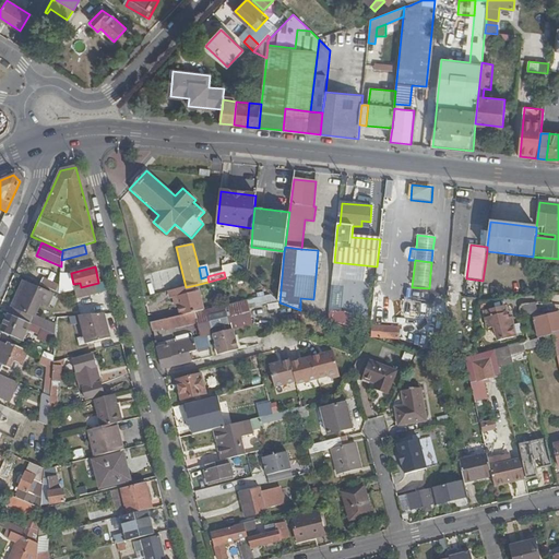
[(43,278),(39,285),(59,293),(59,285),(43,278)]
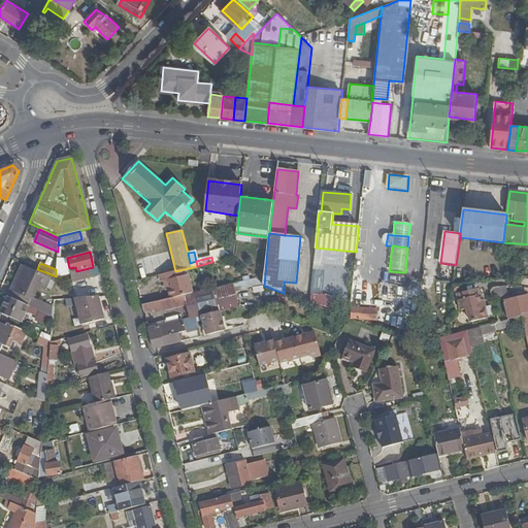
[(21,266),(10,290),(13,291),(24,267),(21,266)]
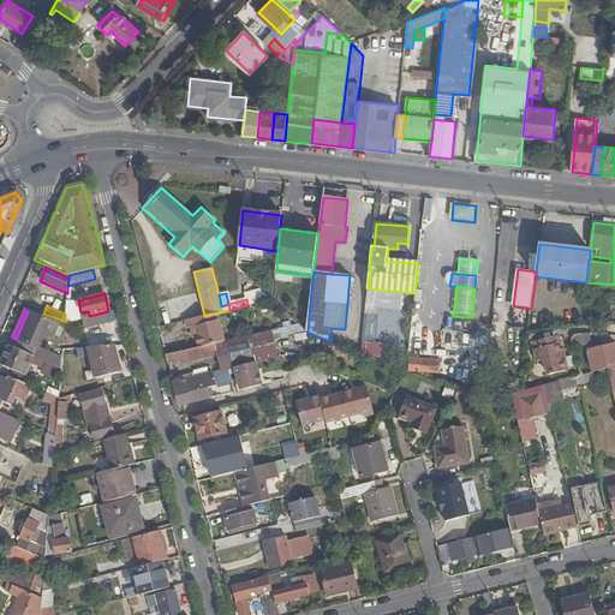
[(16,339),(37,350),(39,348),(34,346),(37,338),(42,340),(45,333),(52,336),(57,324),(28,311),(16,339)]
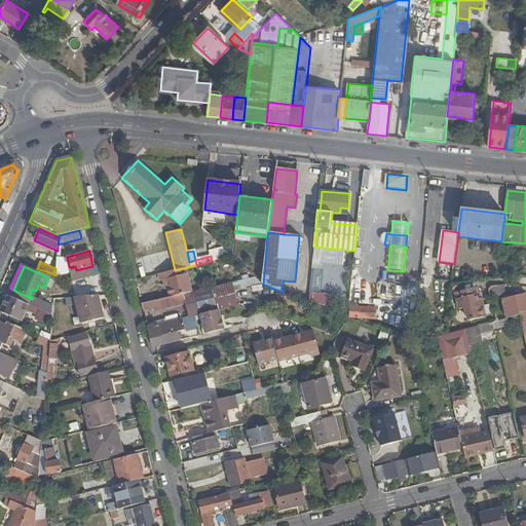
[(76,270),(69,272),(71,280),(91,276),(88,267),(76,270)]
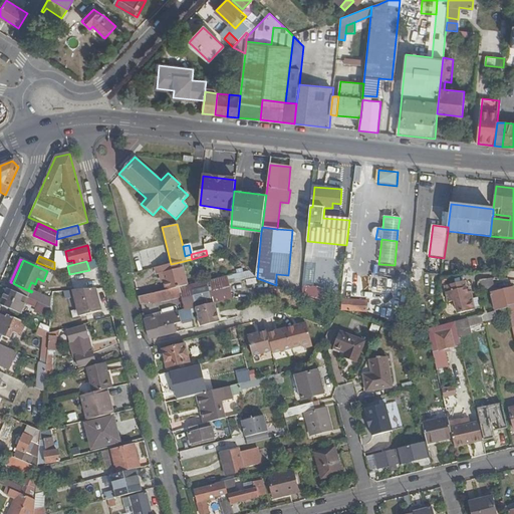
[(171,264),(155,268),(156,275),(159,274),(162,273),(164,282),(166,291),(187,286),(180,262),(171,264)]
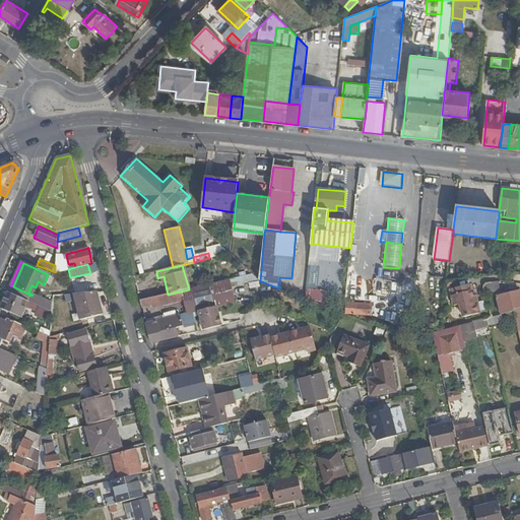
[(236,277),(252,273),(245,267),(234,270),(236,277)]
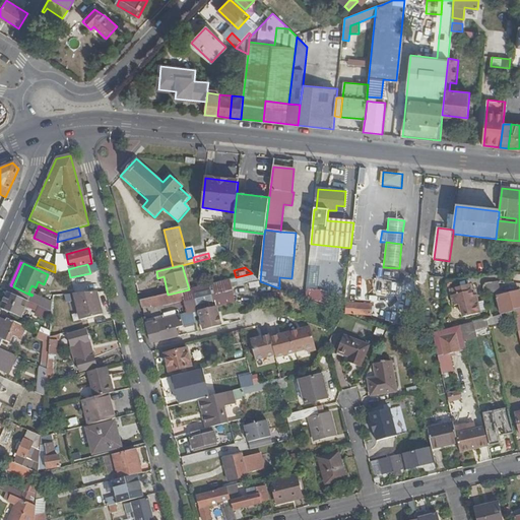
[(168,295),(140,302),(141,309),(153,306),(154,308),(185,301),(187,314),(145,324),(150,343),(177,336),(175,328),(195,323),(192,313),(198,311),(218,306),(235,302),(230,279),(189,289),(168,295)]
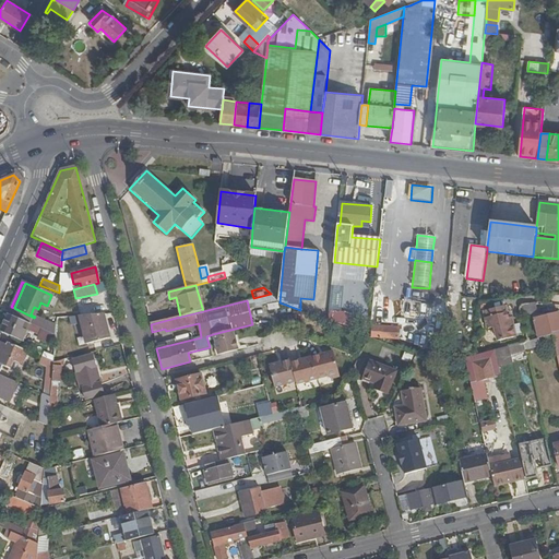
[(536,316),(534,304),(523,306),(520,309),(522,319),(536,316)]
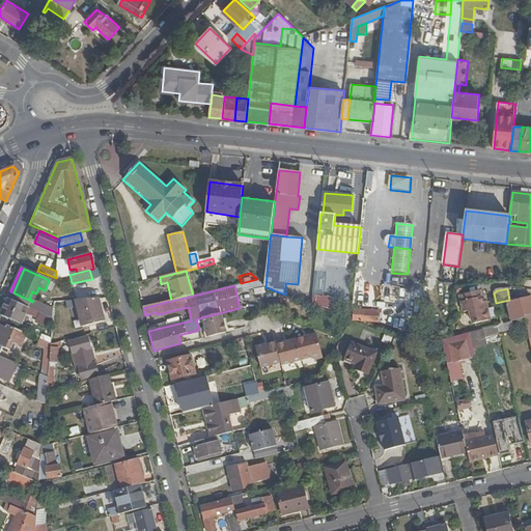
[(10,291),(7,299),(29,308),(30,308),(33,302),(32,302),(14,292),(10,291)]
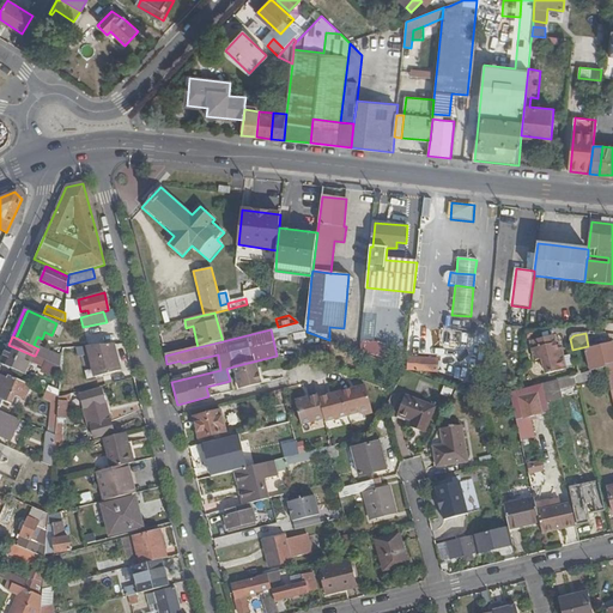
[(546,374),(565,370),(560,349),(557,349),(554,337),(535,340),(536,349),(533,349),(535,360),(542,359),(546,374)]
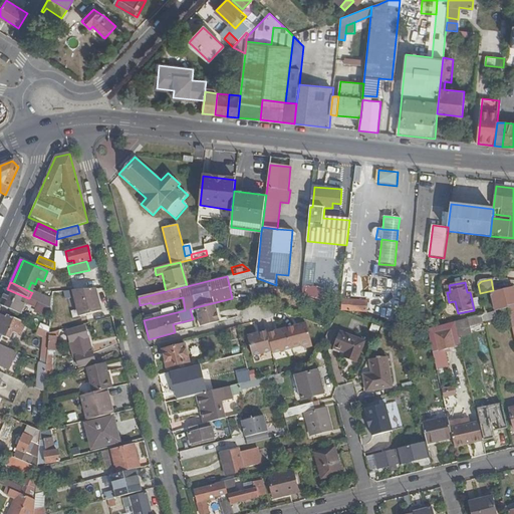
[(302,285),(299,296),(322,301),(324,289),(302,285)]
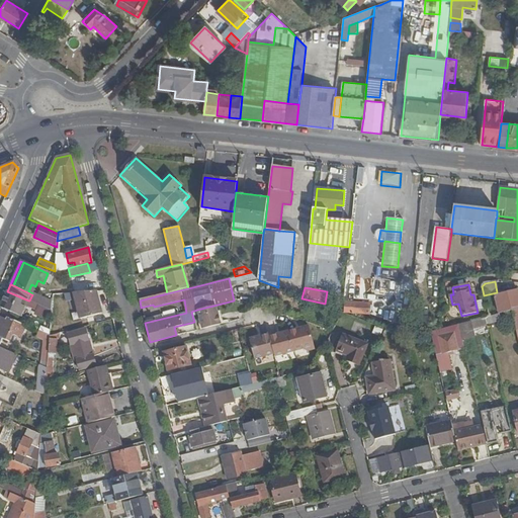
[(101,314),(95,290),(74,292),(80,319),(101,314)]
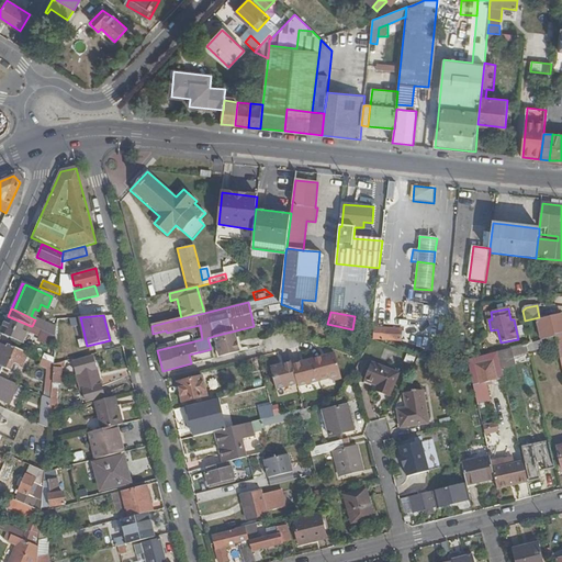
[(561,315),(549,319),(548,317),(536,321),(541,340),(542,339),(547,338),(555,336),(555,337),(561,337),(561,315)]
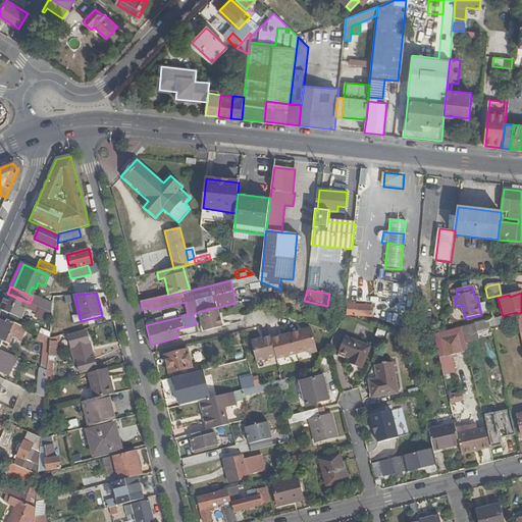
[(29,303),(7,294),(6,296),(4,295),(1,303),(2,304),(0,308),(0,310),(20,319),(29,303)]
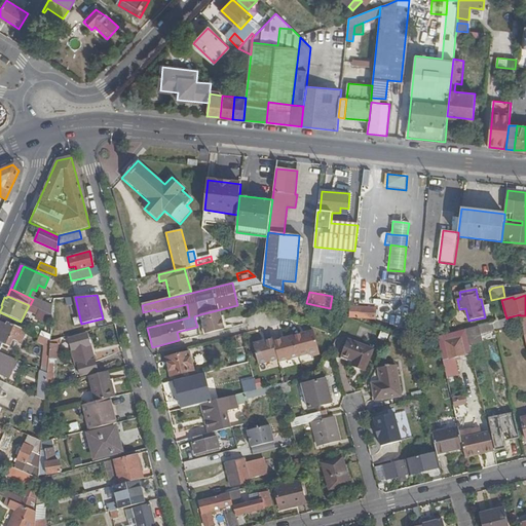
[(39,309),(51,315),(52,308),(33,299),(30,305),(39,309)]
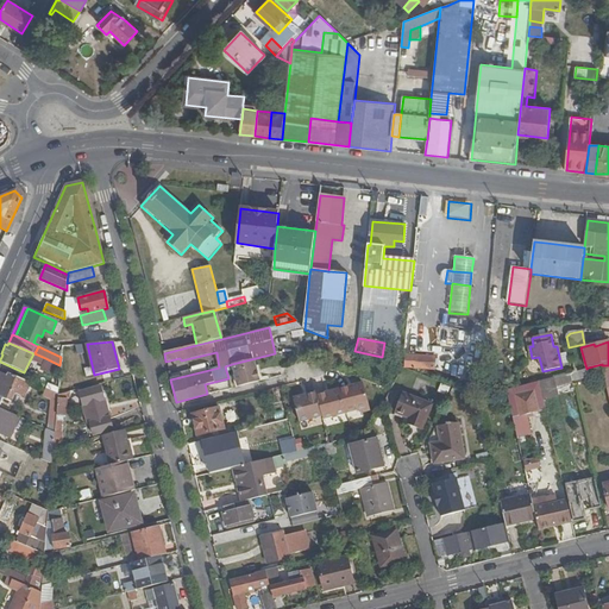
[(435,357),(406,355),(405,368),(434,369),(435,357)]
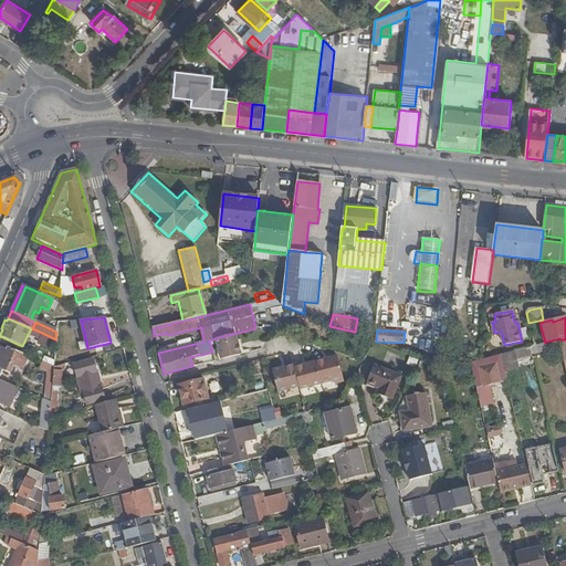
[(42,333),(38,343),(49,347),(55,350),(55,339),(42,333)]
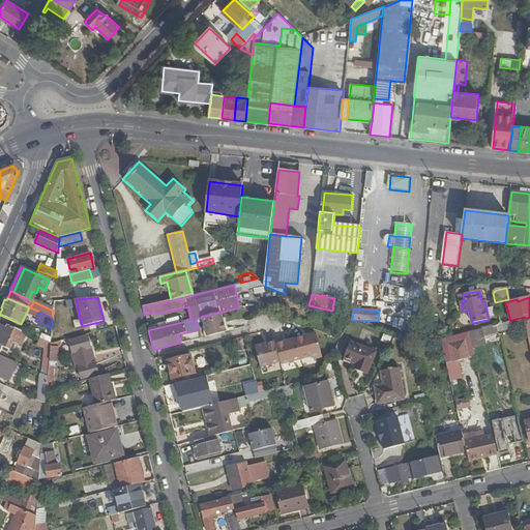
[(223,312),(202,317),(207,335),(227,331),(223,312)]
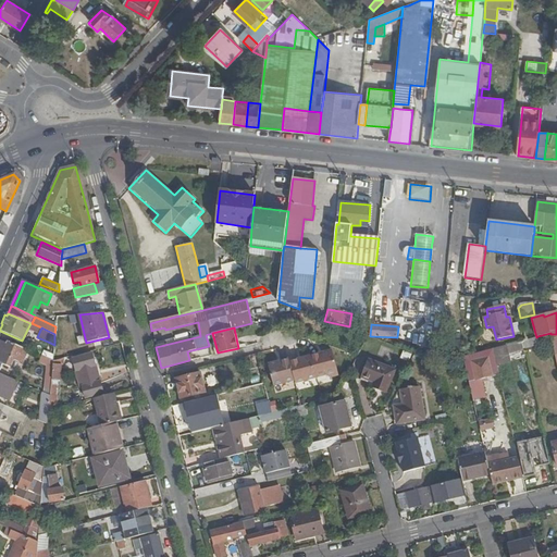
[(552,339),(551,334),(551,333),(542,335),(543,342),(552,339)]
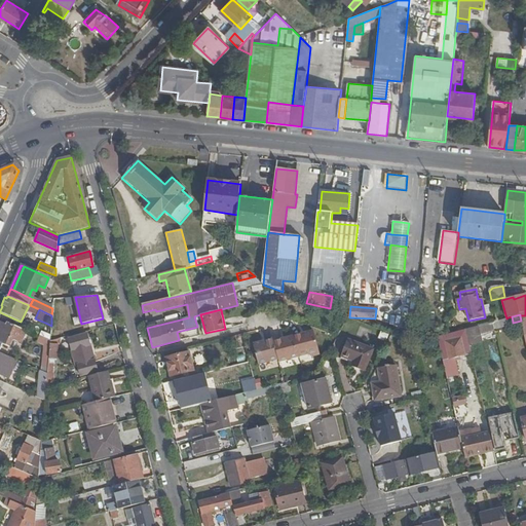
[(496,321),(493,322),(495,330),(510,325),(508,317),(506,318),(496,321)]
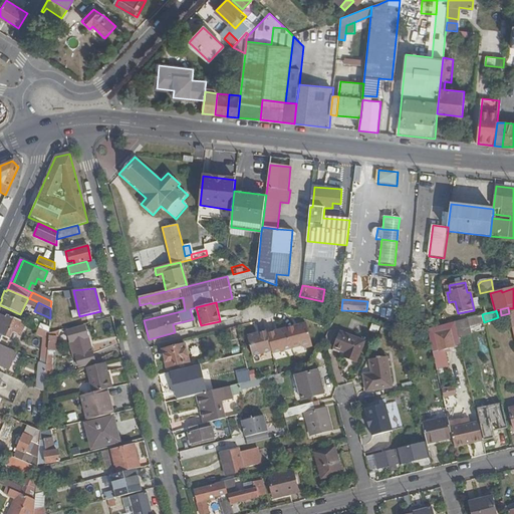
[(0,314),(0,341),(2,336),(10,339),(13,331),(21,334),(26,323),(7,314),(5,317),(0,314)]
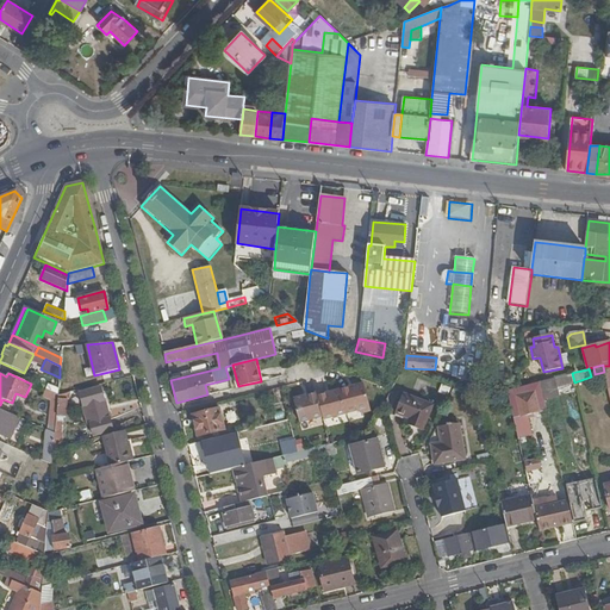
[(572,373),(541,381),(541,386),(567,379),(571,393),(577,392),(574,383),(572,373)]
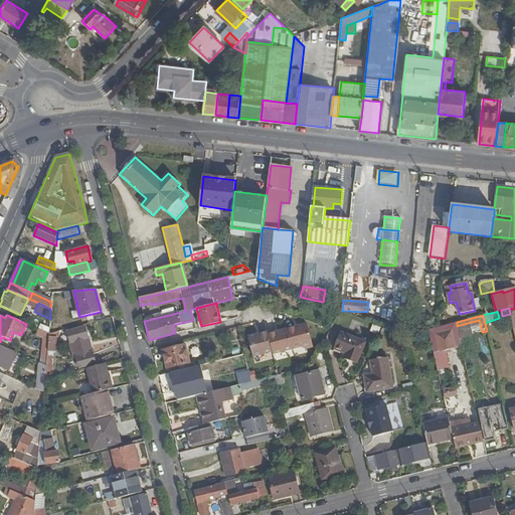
[(436,328),(430,329),(434,348),(461,343),(457,326),(457,322),(436,328)]
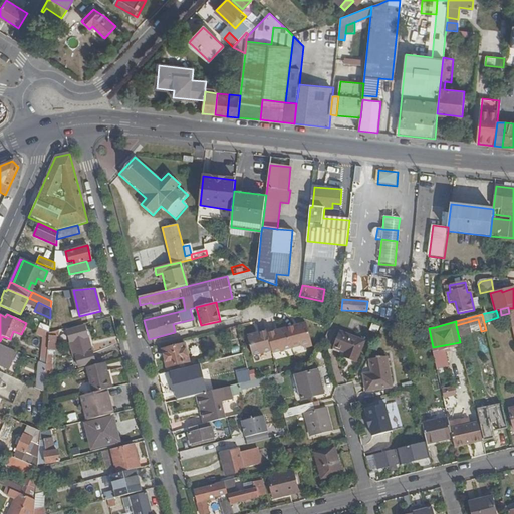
[(312,345),(307,323),(297,326),(298,328),(288,331),(287,328),(277,331),(278,333),(269,336),(268,333),(258,336),(258,333),(248,336),(253,355),(272,350),(273,353),(302,345),(306,347),(312,345)]
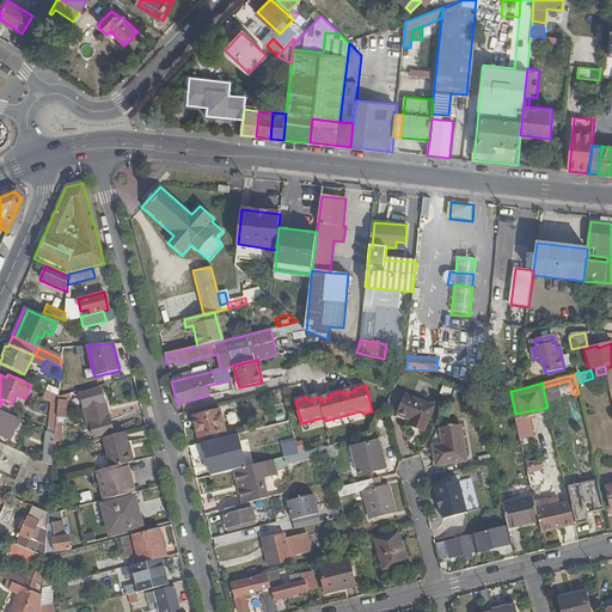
[(456,389),(445,385),(441,393),(451,397),(456,389)]
